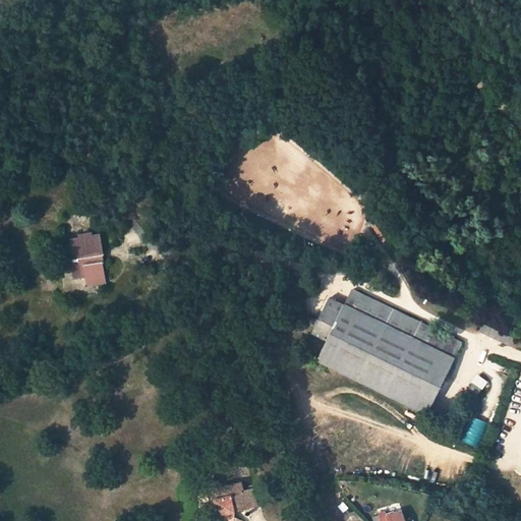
[(105,283),(102,261),(99,262),(98,255),(103,254),(100,234),(93,235),(93,233),(79,234),(80,238),(73,239),(76,258),(73,258),(70,258),(71,262),(73,262),(75,278),(88,276),(89,285),(105,283)]
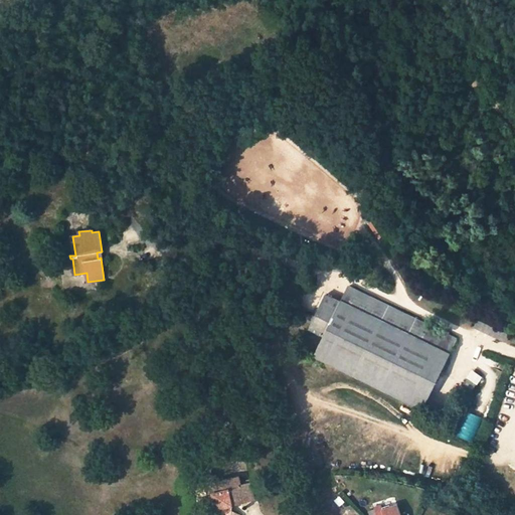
[(307,291),(307,283),(291,284),(291,292),(307,291)]
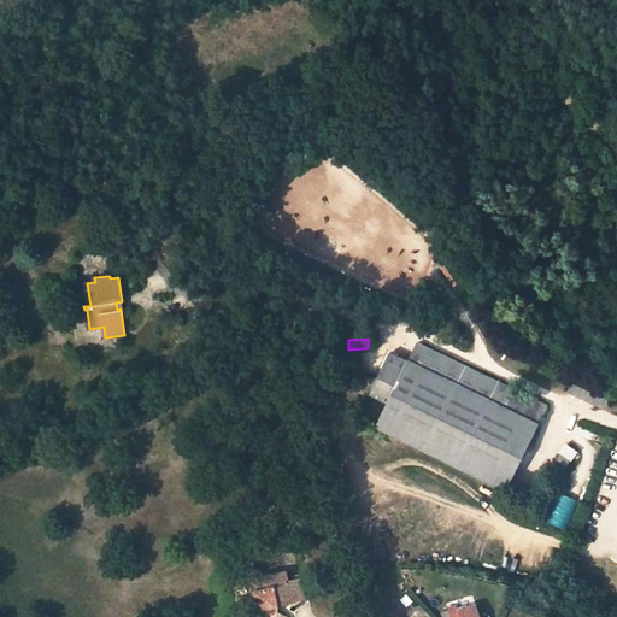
[(388,403),(376,427),(506,491),(547,406),(418,342),(413,351),(419,353),(410,371),(387,360),(381,374),(389,377),(387,382),(378,378),(374,376),(368,358),(368,348),(348,350),(350,360),(356,381),(374,389),(371,394),(388,403)]
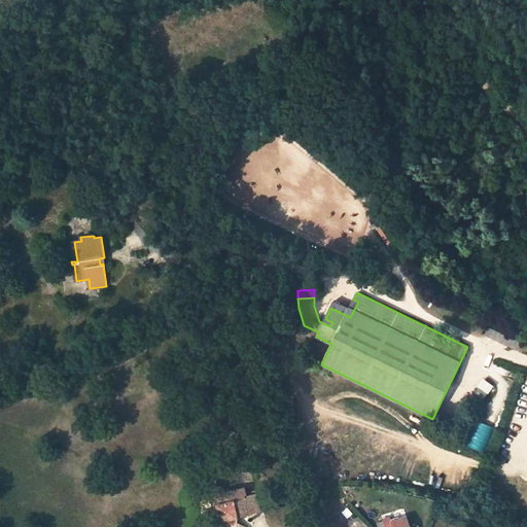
[(349,309),(334,301),(330,308),(350,317),(358,302),(353,300),(349,309)]
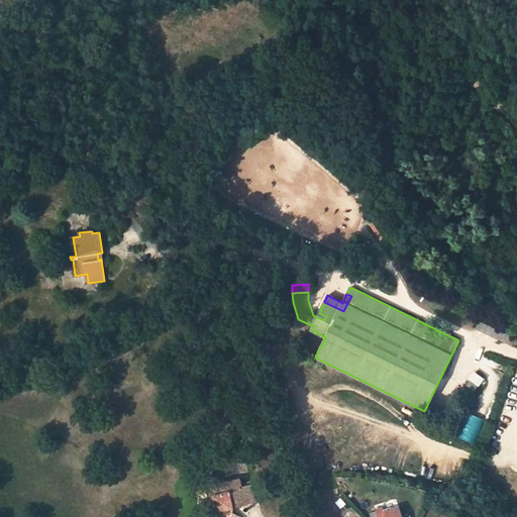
[(470,380),(463,388),(473,393),(478,385),(470,380)]
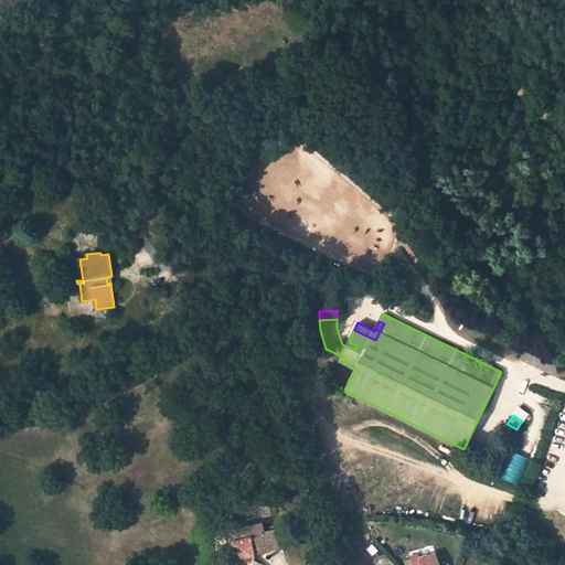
[(279,550),(275,530),(264,532),(262,522),(233,529),(232,521),(224,523),(225,531),(231,530),(237,563),(236,564),(265,564),(255,561),(255,555),(279,550)]
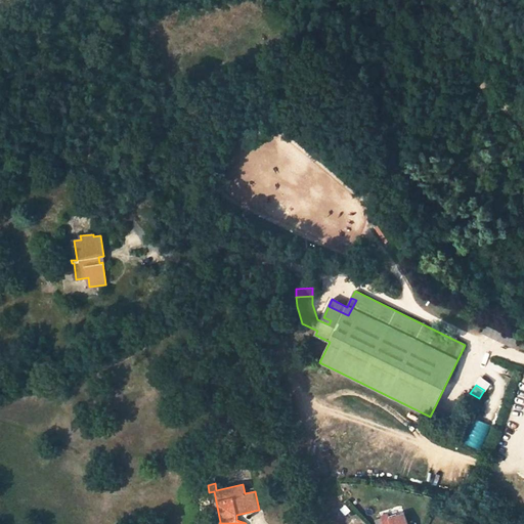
[(407,523),(404,514),(390,519),(388,515),(381,517),(383,523),(407,523)]
